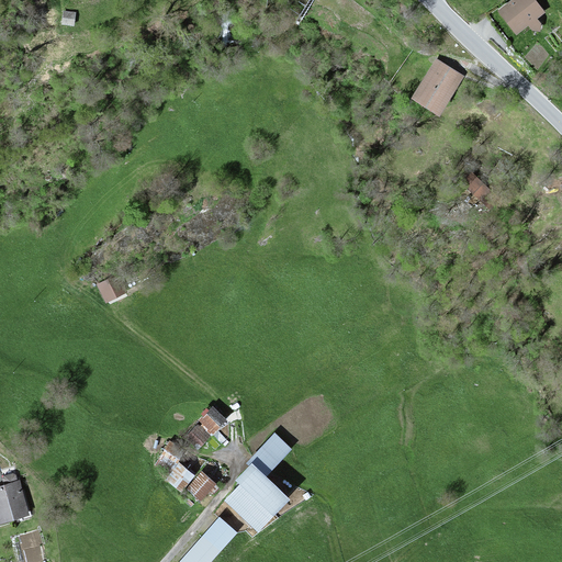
[(547,15),(535,0),(516,0),(499,14),(501,17),(495,21),(510,40),(516,35),(518,38),(529,29),(534,34),(542,26),(538,22),(547,15)]
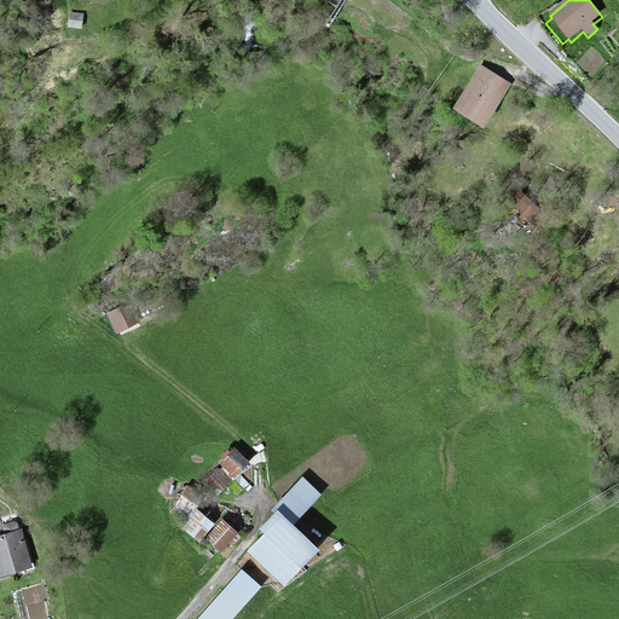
[(85,13),(71,11),(69,28),(82,29),(85,13)]
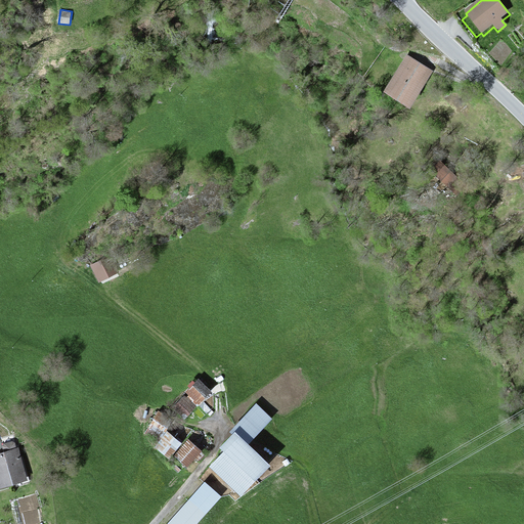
[(434,73),(408,57),(385,94),(410,111),(434,73)]
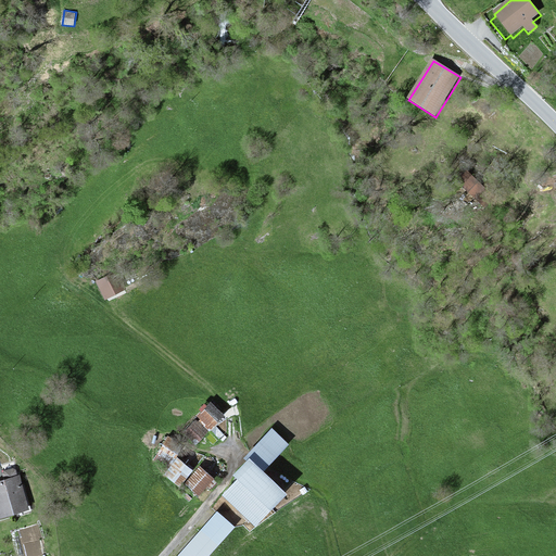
[(490,189),(476,166),(459,176),(472,199),(490,189)]
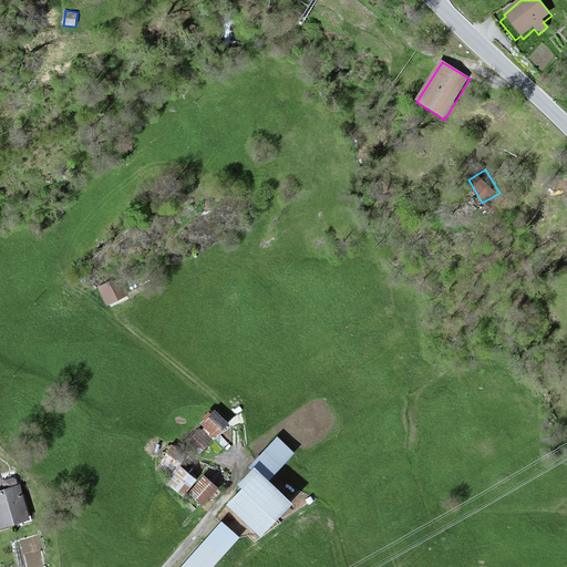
[(120,276),(96,287),(105,305),(129,294),(120,276)]
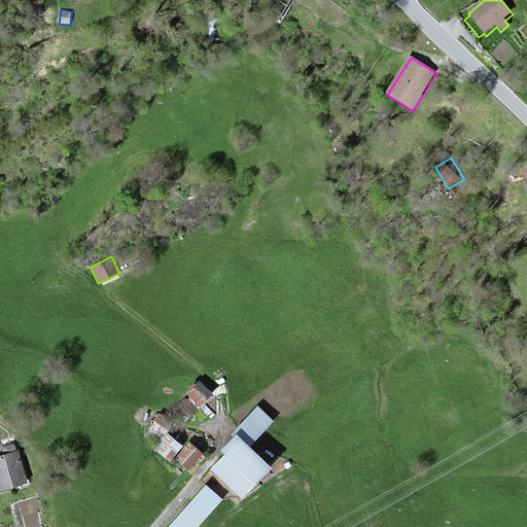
[(201,381),(188,393),(200,406),(213,392),(201,381)]
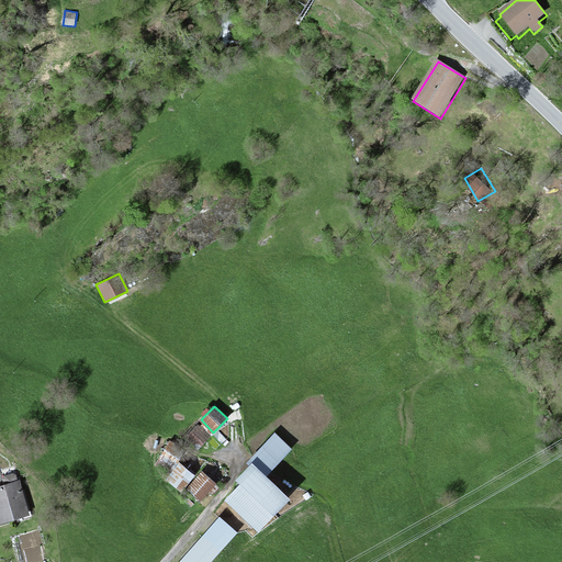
[(199,425),(188,436),(199,447),(210,437),(199,425)]
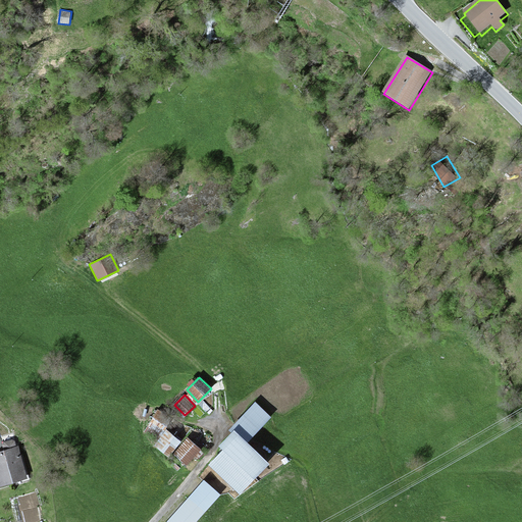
[(227,445),(213,460),(244,489),(277,455),(258,436),(273,419),(258,405),(224,440),(227,445)]
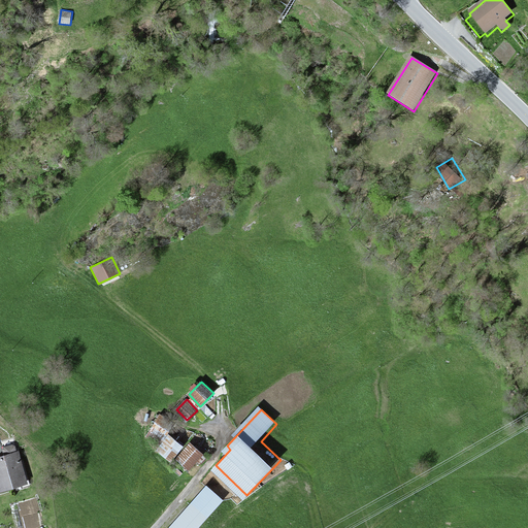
[(173,423),(160,416),(146,438),(160,446),(173,423)]
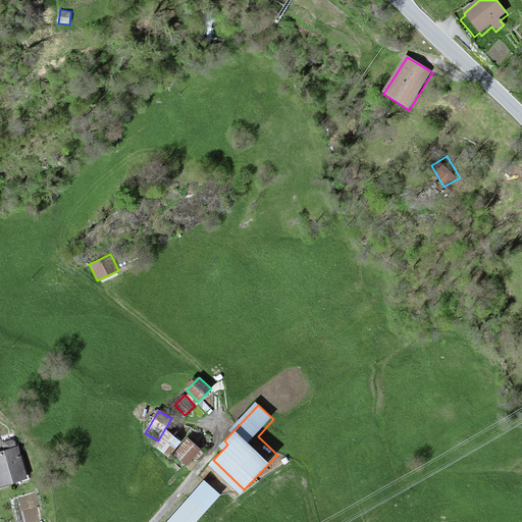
[(187,437),(172,425),(156,445),(170,457),(187,437)]
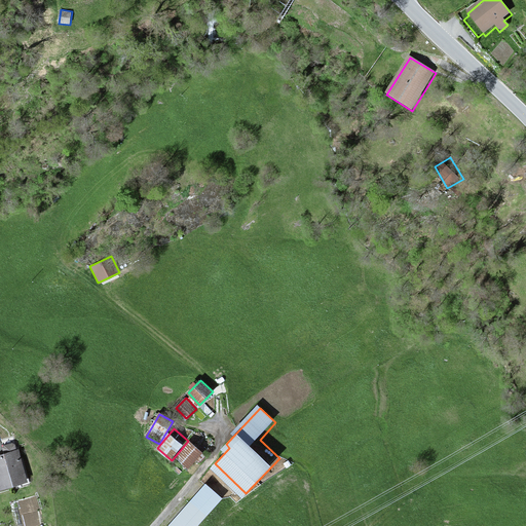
[(190,443),(176,458),(190,471),(204,455),(190,443)]
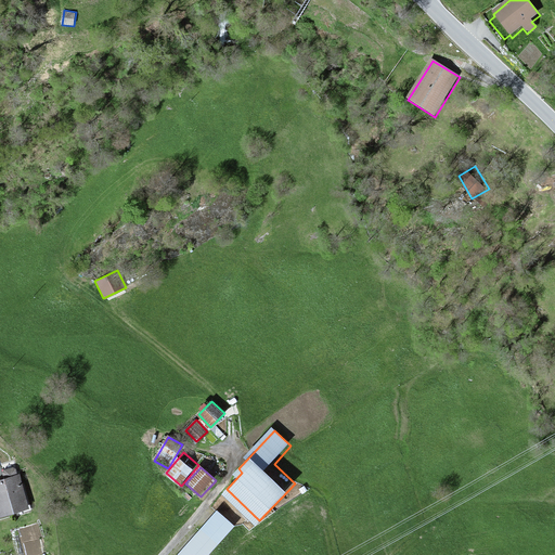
[(20,476),(0,480),(0,516),(28,508),(20,476)]
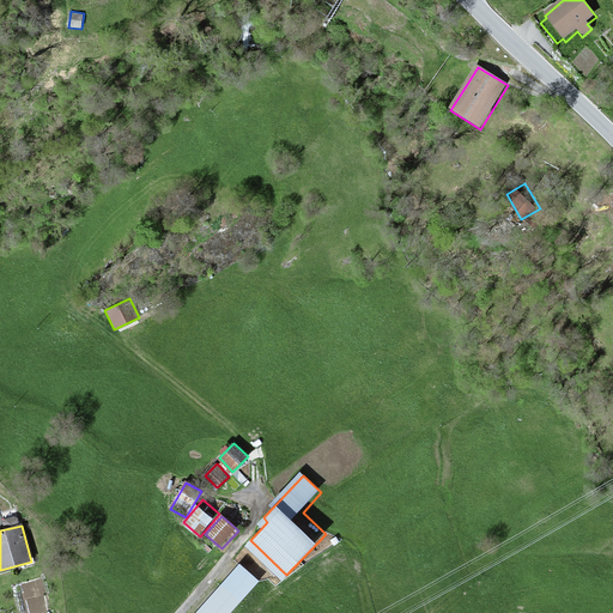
[(200,612),(230,612),(241,601),(224,586),(200,612)]
